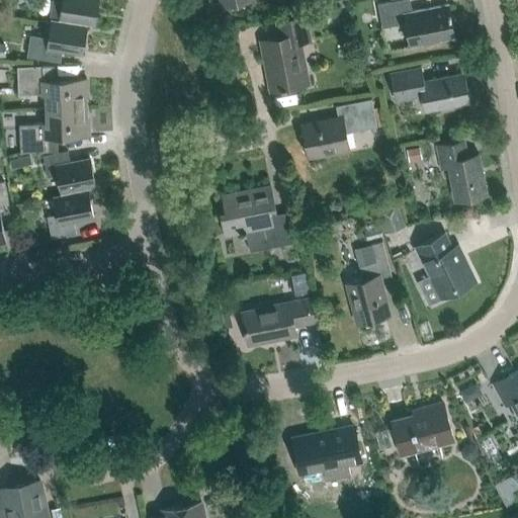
[(74,19),(87,21),(95,22),(98,0),(52,0),(51,14),(50,14),(50,15),(60,17),(60,22),(73,24),(74,19)]
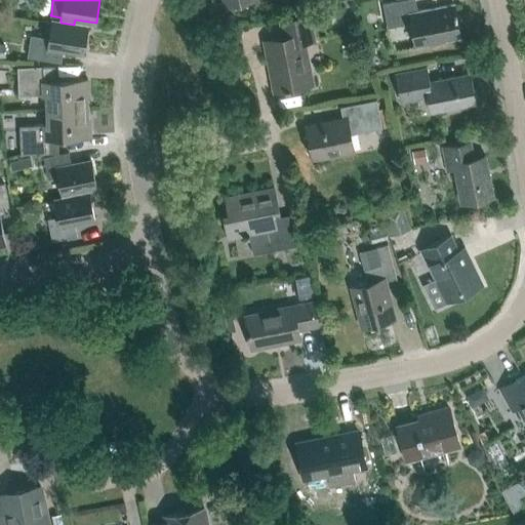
[(415,0),(407,0),(384,5),(389,30),(412,25),(417,47),(462,38),(456,5),(418,12),(415,0)]
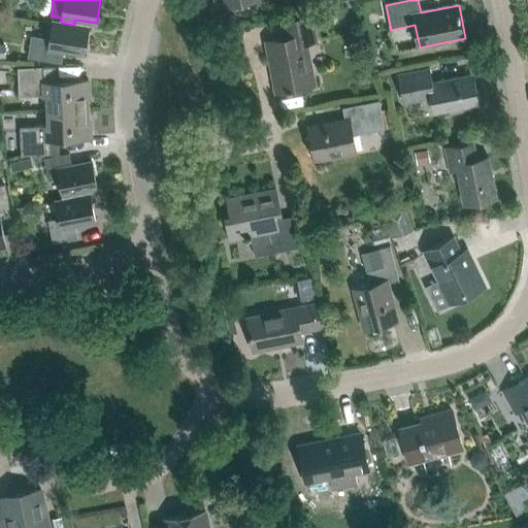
[(306,52),(309,51),(307,41),(317,40),(311,15),(281,22),(284,39),(264,43),(268,58),(271,58),(277,91),(312,85),(306,52)]
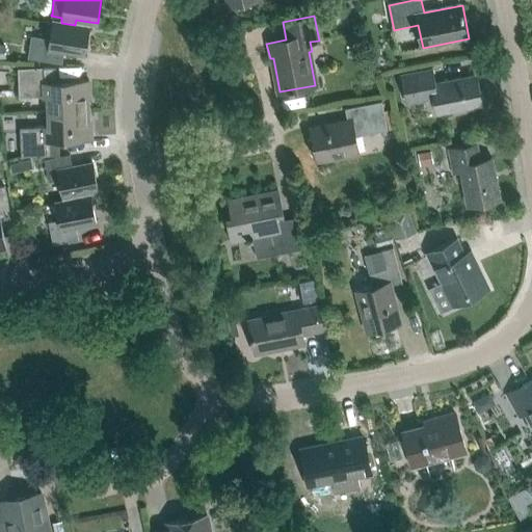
[(63,50),(84,54),(89,22),(76,20),(75,25),(53,22),(50,38),(31,36),(28,58),(61,63),(63,50)]
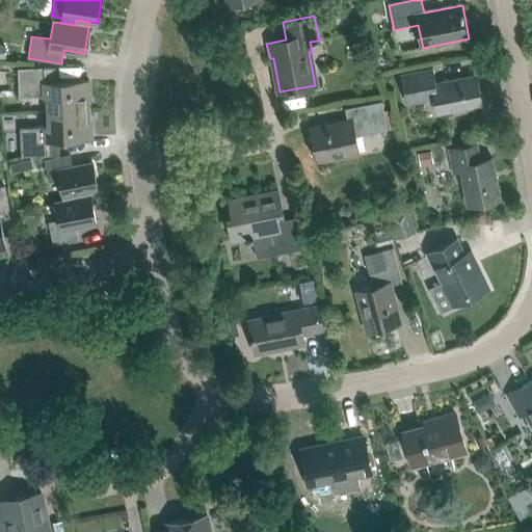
[(10,64),(0,62),(0,71),(4,72),(4,70),(10,70),(10,64)]
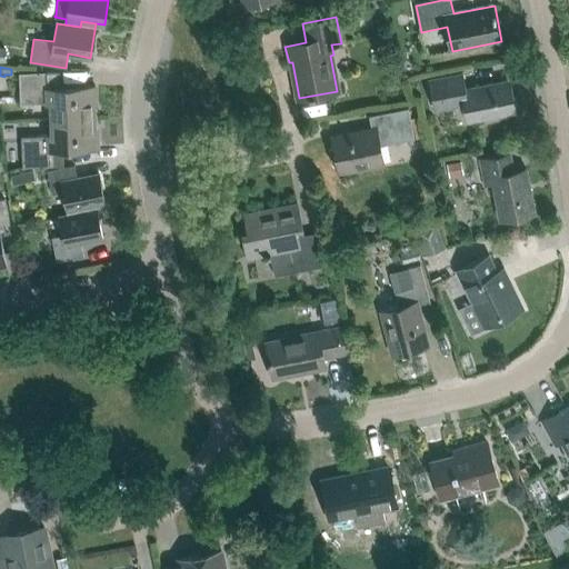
[(93,106),(96,106),(95,87),(60,88),(60,71),(19,73),(20,103),(51,102),(52,119),(93,117),(93,106)]
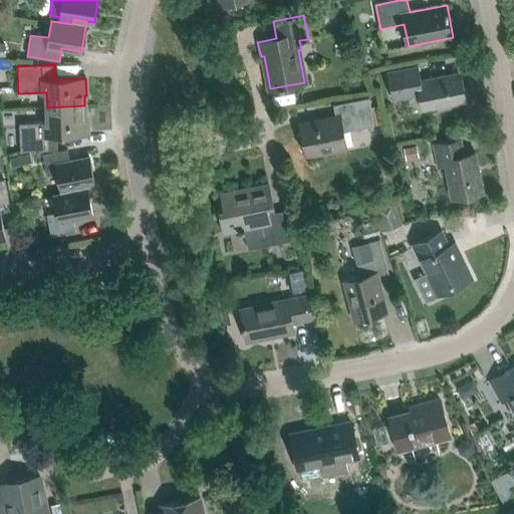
[(458,72),(422,80),(419,66),(388,72),(394,101),(422,96),(425,109),(464,101),(458,72)]
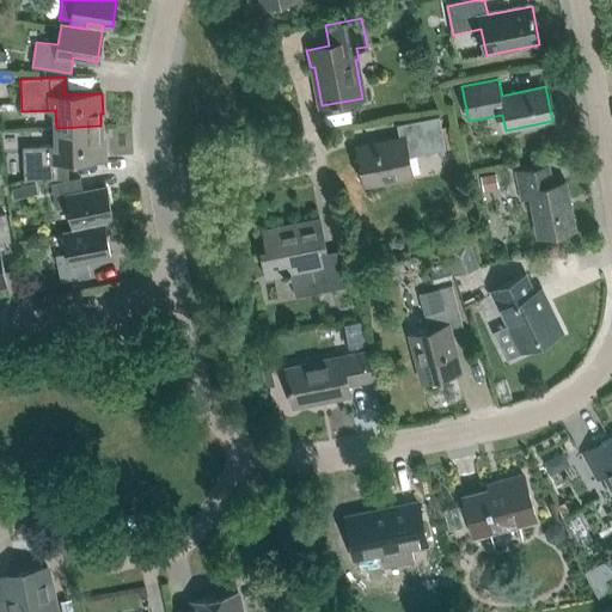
[(408,157),(446,150),(439,116),(397,124),(399,139),(357,147),(365,185),(411,176),(408,157)]
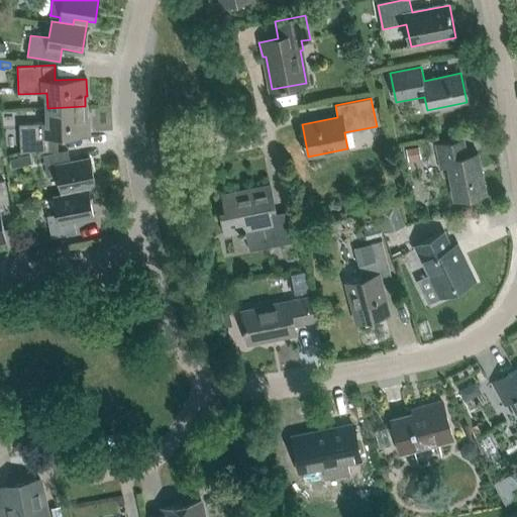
[(88,134),(88,117),(86,117),(85,106),(47,108),(47,123),(19,124),(20,151),(58,150),(58,135),(88,134)]
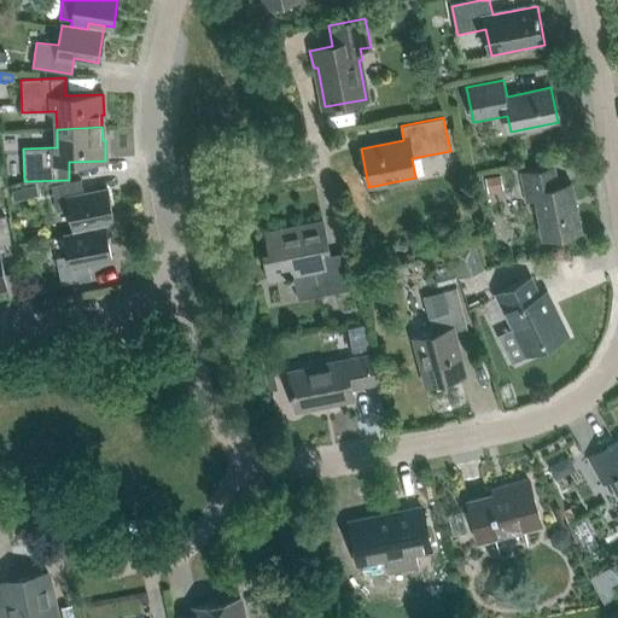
[(570,184),(557,186),(553,168),(523,174),(528,200),(536,199),(544,238),(579,232),(570,184)]
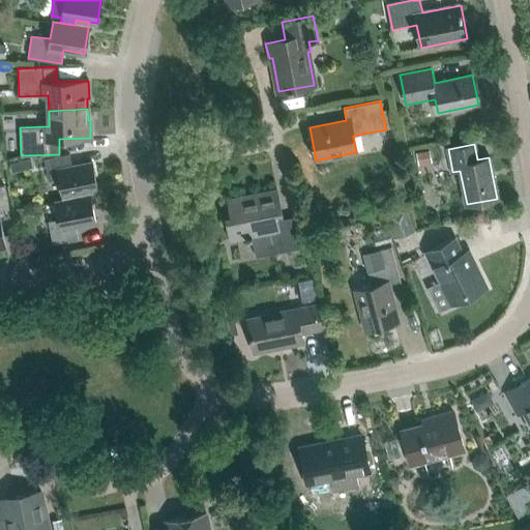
[(432,162),(430,149),(416,152),(418,165),(432,162)]
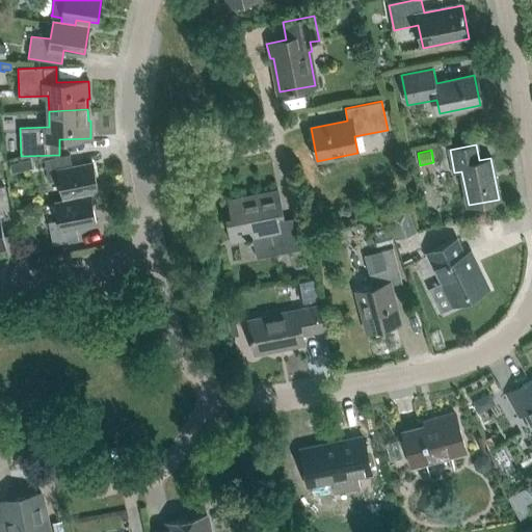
[(76,193),(89,190),(98,189),(92,163),(72,167),(70,155),(45,159),(49,182),(59,180),(63,202),(77,198),(76,193)]
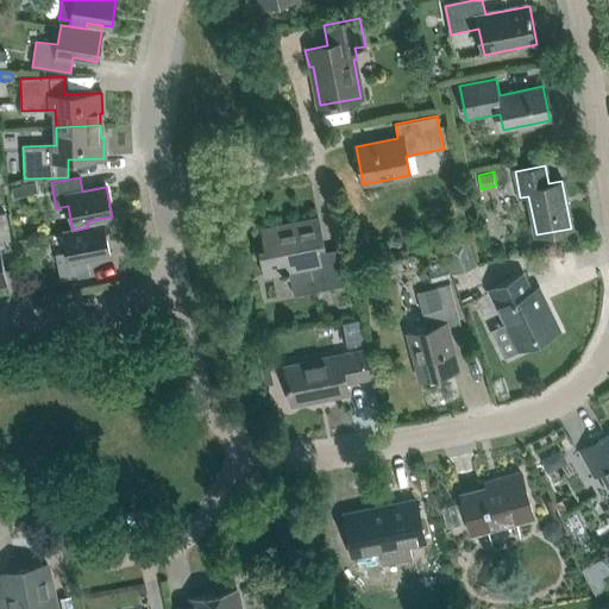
[(0,259),(0,243),(11,242),(5,213),(0,213),(0,286),(5,286),(0,259)]
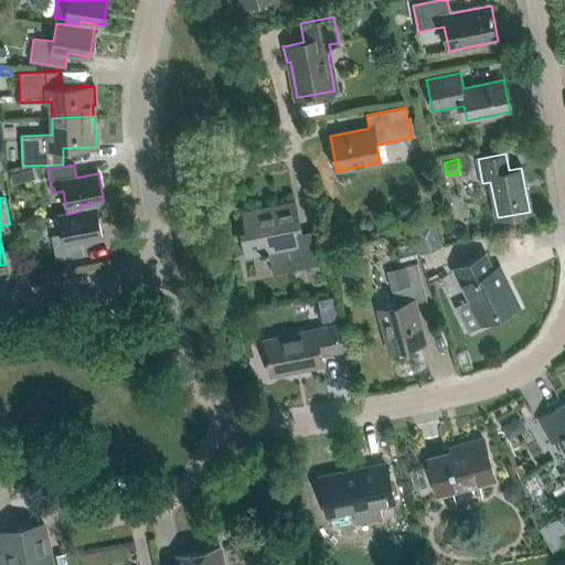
[(320,264),(313,231),(301,234),(295,201),(243,212),(246,228),(241,230),(246,256),(262,253),(262,255),(268,253),(273,274),(320,264)]
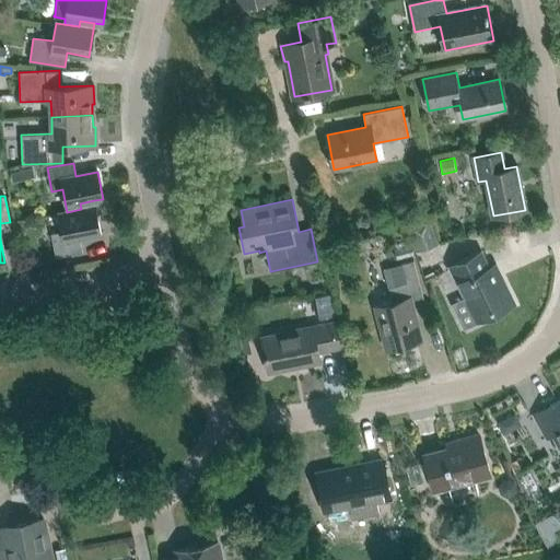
[(79,237),(101,234),(94,200),(80,203),(81,209),(67,212),(58,214),(61,231),(51,233),(56,257),(82,252),(79,237)]
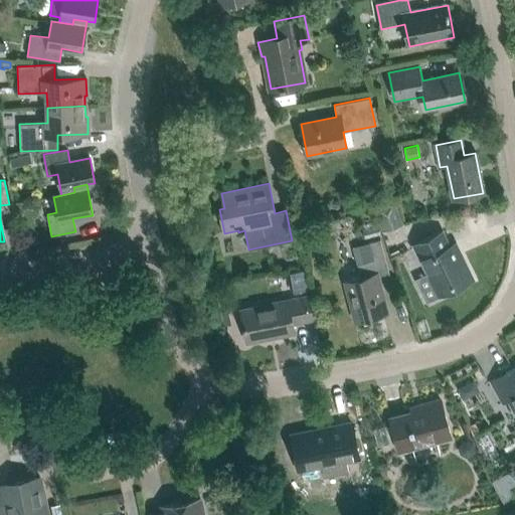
[(394,201),(374,208),(382,231),(402,224),(394,201)]
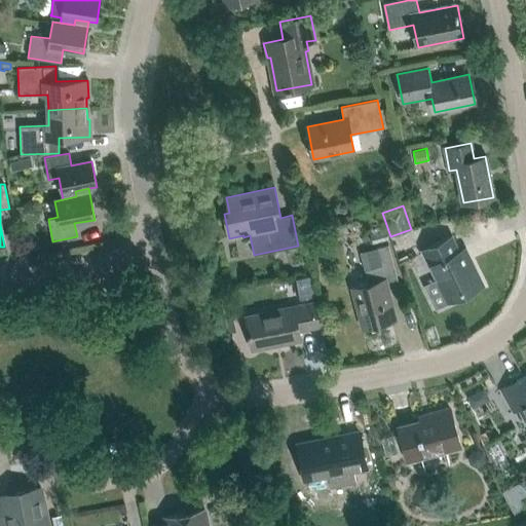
[(389,239),(386,229),(370,234),(372,243),(389,239)]
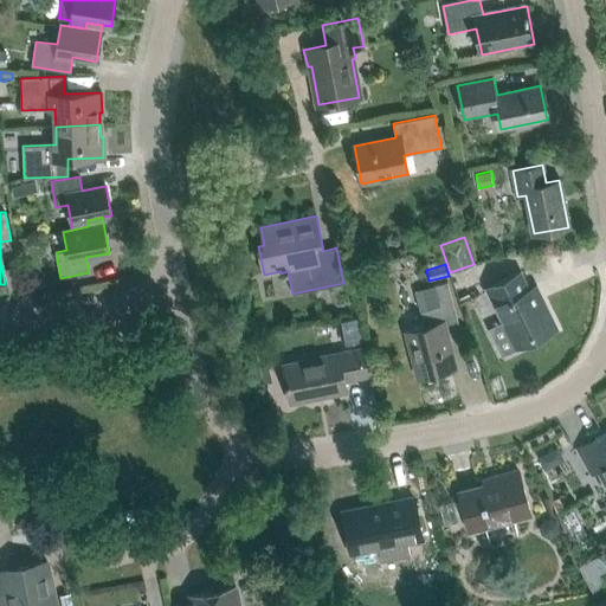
[(556,328),(535,285),(529,289),(521,271),(485,289),(502,321),(504,320),(517,347),(556,328)]
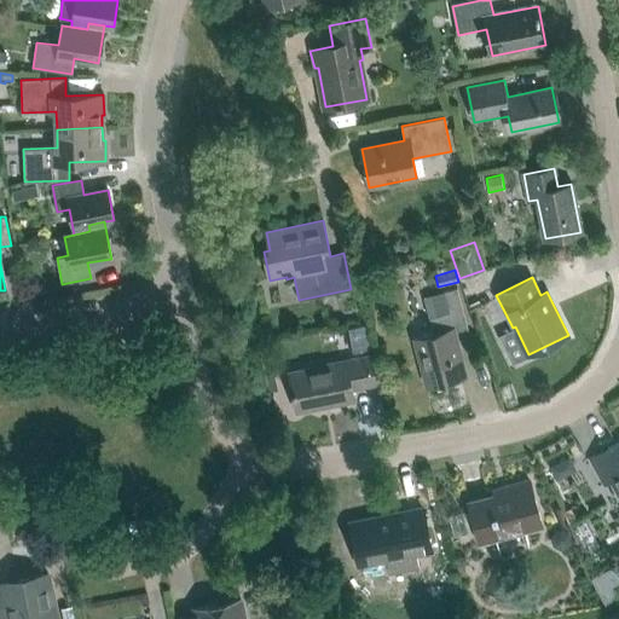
[(453,333),(468,329),(457,288),(443,293),(447,313),(429,318),(434,334),(415,339),(428,385),(466,375),(453,333)]
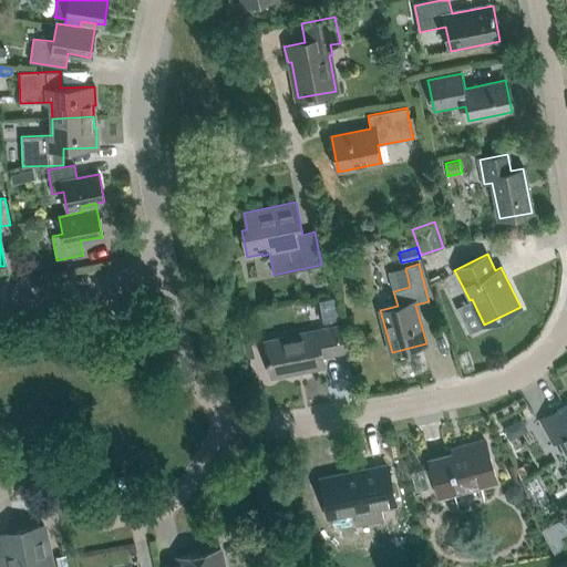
[(272,377),(325,366),(322,356),(344,351),(339,326),(300,333),(300,334),(265,341),(272,377)]
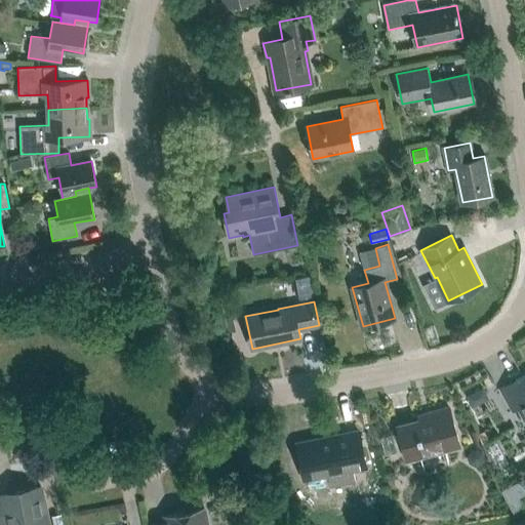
[(524,416),(524,435),(519,439),(519,440),(524,437),(524,375),(493,393),(494,394),(501,390),(513,410),(506,414),(506,415),(520,408),(524,416)]
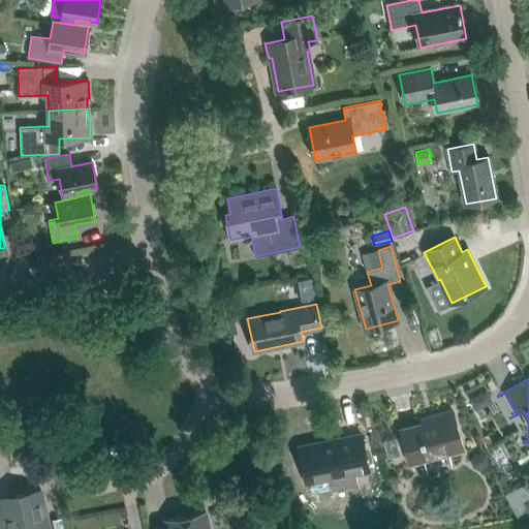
[(487,391),(470,399),(475,411),(493,402),(487,391)]
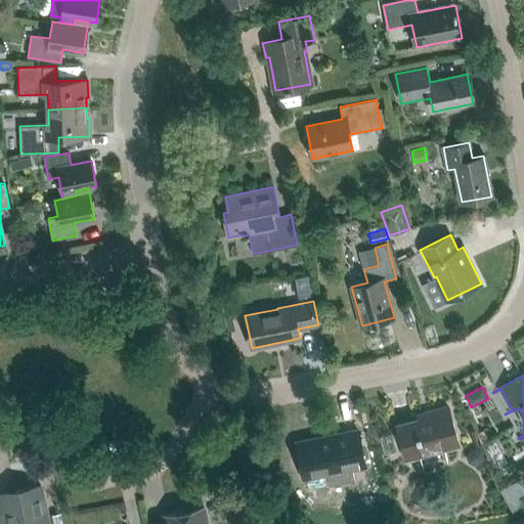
[(459,445),(448,407),(429,412),(430,417),(396,425),(405,459),(459,445)]
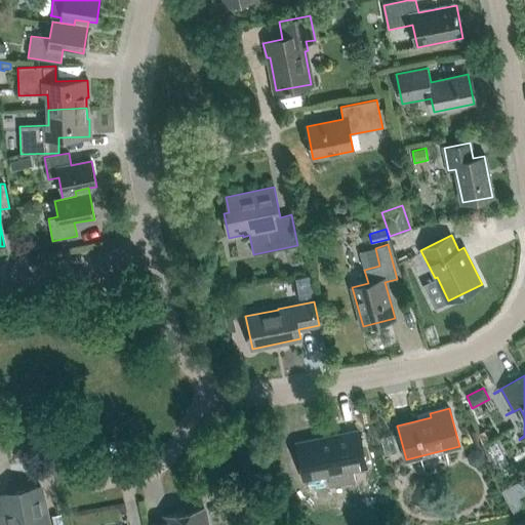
[(351,470),(365,467),(358,431),(338,435),(338,437),(322,440),(322,439),(297,444),(305,478),(336,472),(335,471),(351,468),(351,470)]
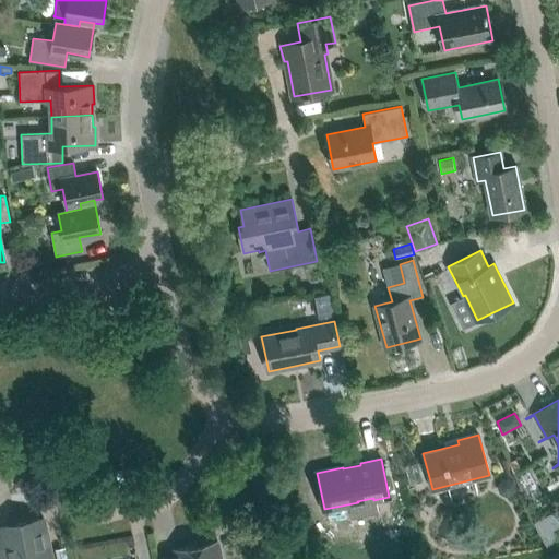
[(514,482),(508,477),(500,479),(497,486),(499,494),(506,497),(513,495),(516,488),(514,482)]
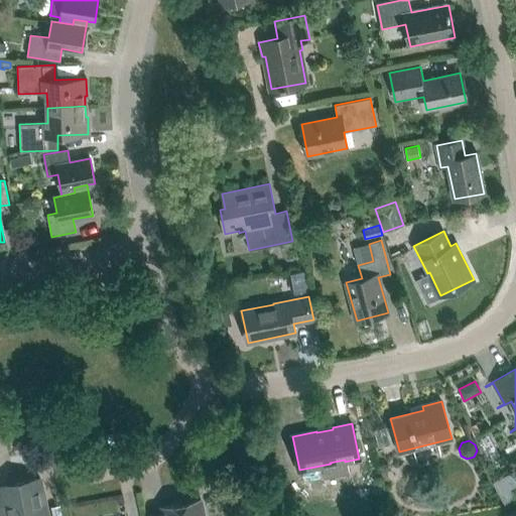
[(6,515),(46,515),(39,479),(0,487),(6,515)]
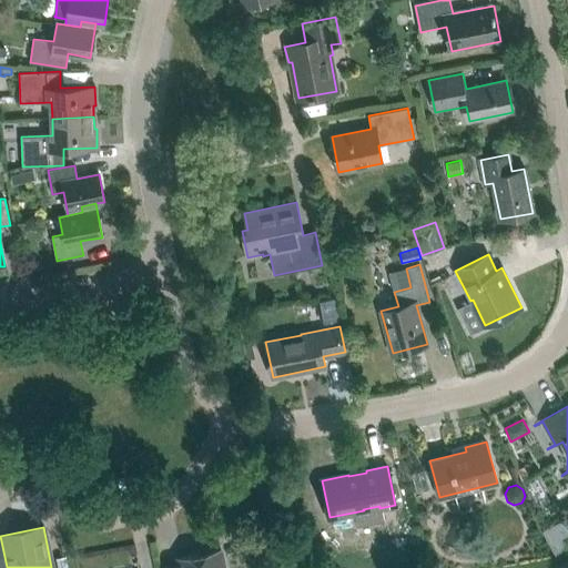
[(224,567),(221,550),(178,559),(179,566),(165,567),(224,567)]
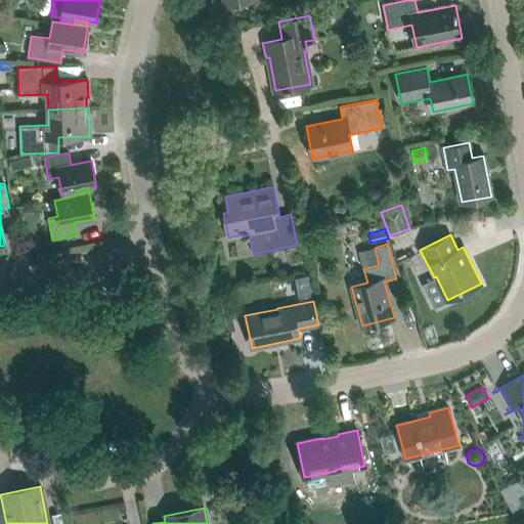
All buildings are outlined.
